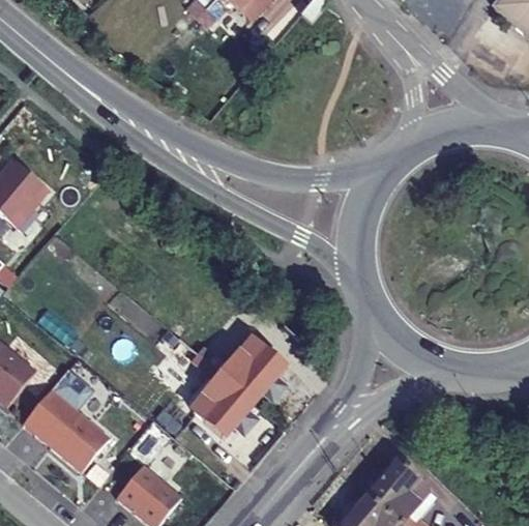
[(183,28),(195,17),(211,0),(176,0),(167,10),(183,28)]
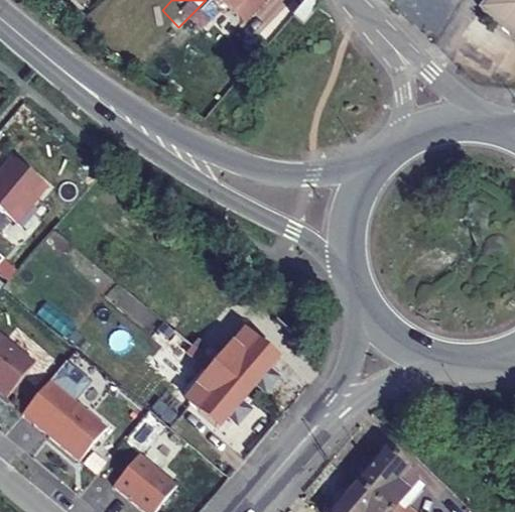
[(222,0),(232,10),(233,9),(244,20),(264,0),(222,0)]
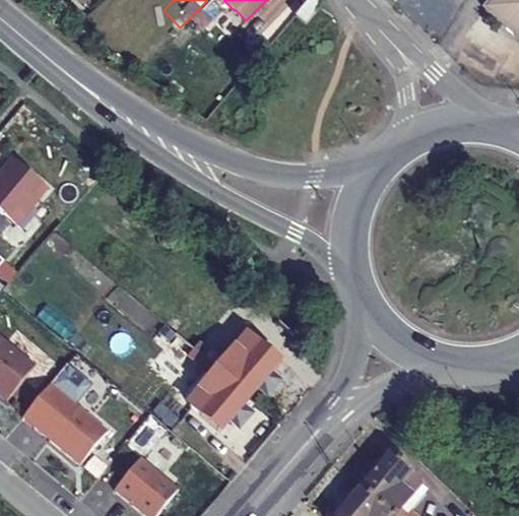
[(307,0),(296,13),(307,23),(323,5),(317,0),(307,0)]
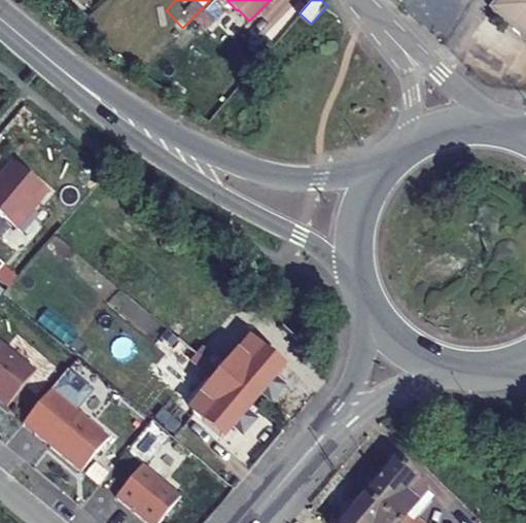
[(500,0),(495,6),(525,31),(525,0),(500,0)]
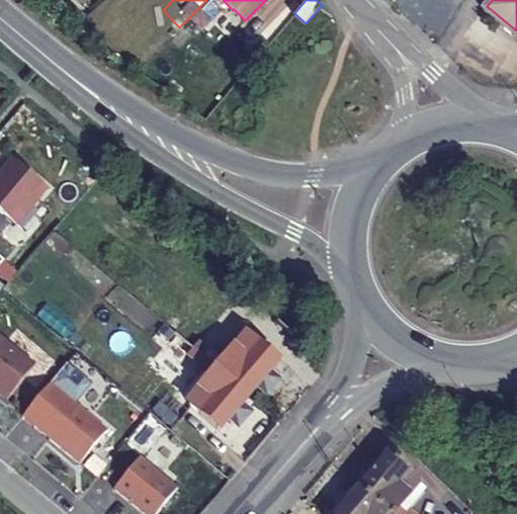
[(0,211),(14,224),(46,186),(11,157),(0,169),(2,171),(0,173),(0,211)]
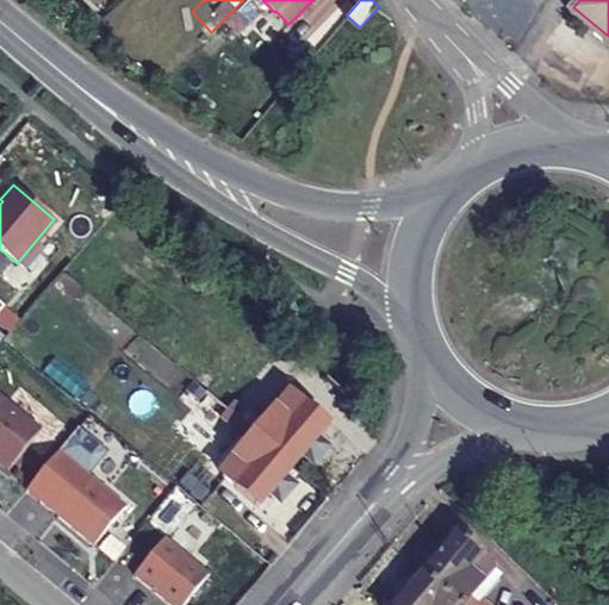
[(217,376),(206,388),(291,461),(300,450),(310,457),(322,444),(312,436),(324,422),(286,390),(262,418),(247,405),(243,410),(227,394),(231,388),(217,376)]
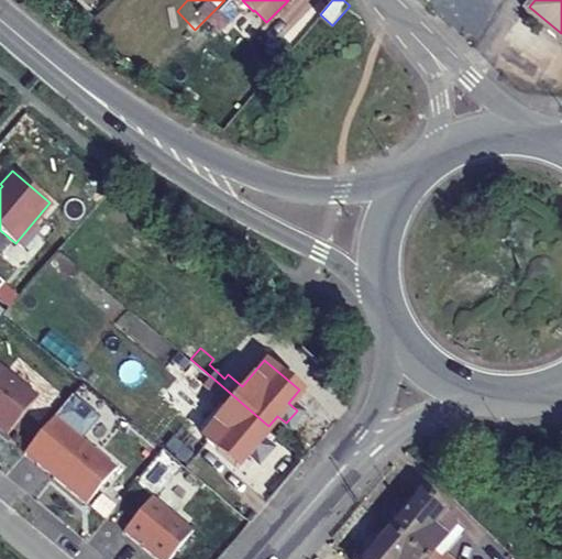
[(259,437),(268,426),(190,359),(179,373),(193,385),(197,380),(212,393),(210,396),(223,407),(200,436),(235,464),(248,452),(255,459),(267,445),(259,437)]
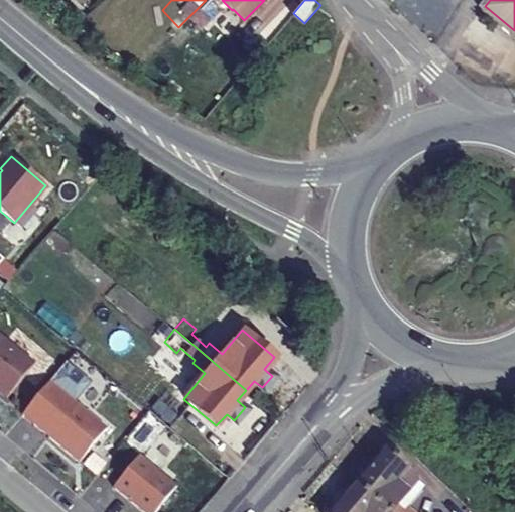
[(0,391),(5,395),(32,362),(0,335),(0,391)]
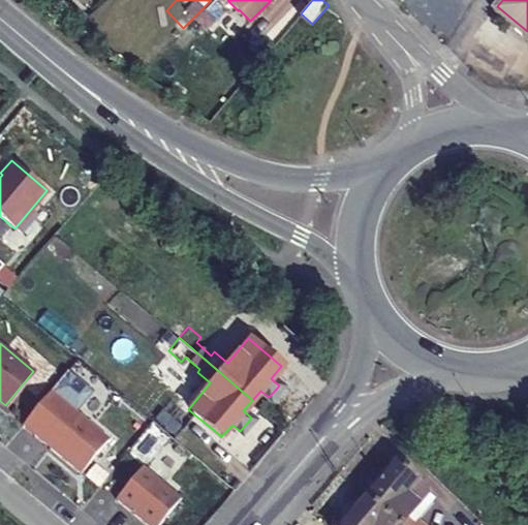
[(49,389),(21,423),(79,471),(106,437),(49,389)]
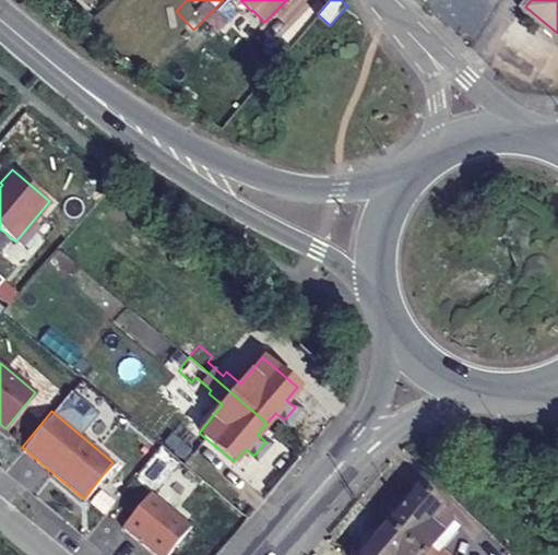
[(386,523),(423,554),(444,554),(443,554),(446,551),(432,540),(454,514),(419,483),(407,497),(401,492),(389,505),(396,510),(386,523)]
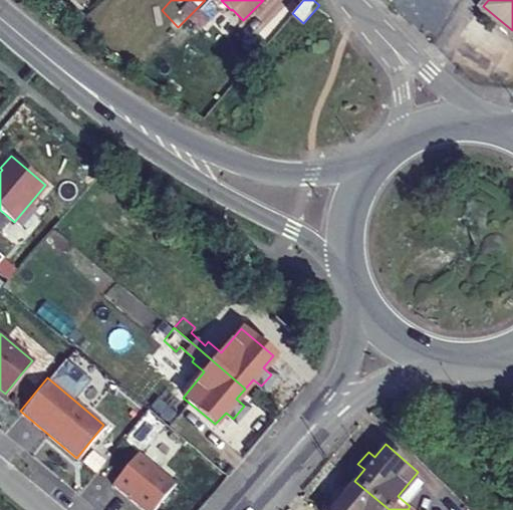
[(138,452),(112,484),(146,509),(153,509),(176,481),(138,452)]
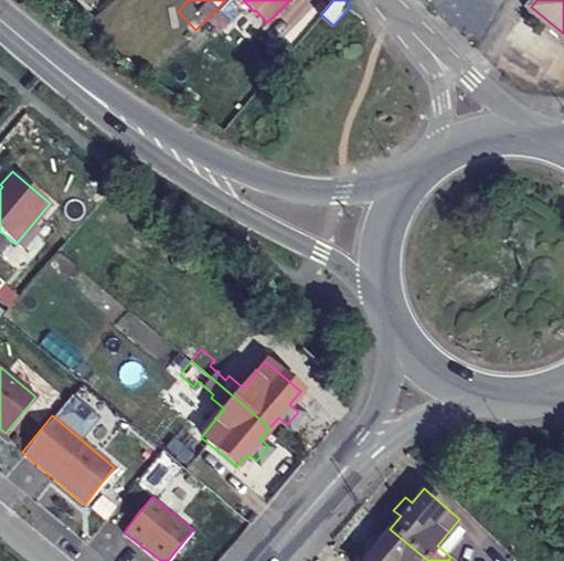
[(427,560),(390,529),(382,538),(375,531),(363,546),(371,552),(362,560),(427,560)]
